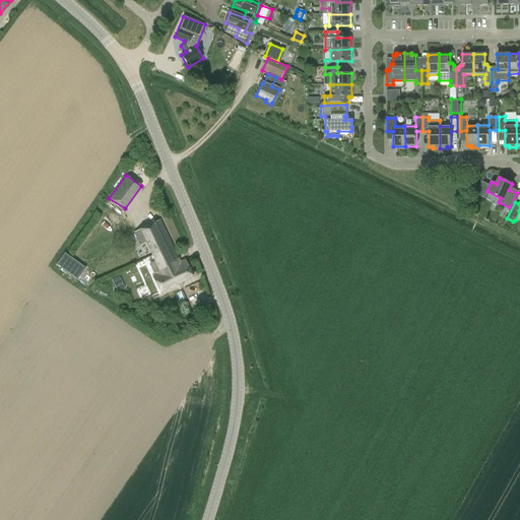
[(160,293),(194,278),(186,261),(181,263),(163,220),(134,234),(140,246),(145,243),(154,262),(149,264),(154,275),(153,276),(160,293)]
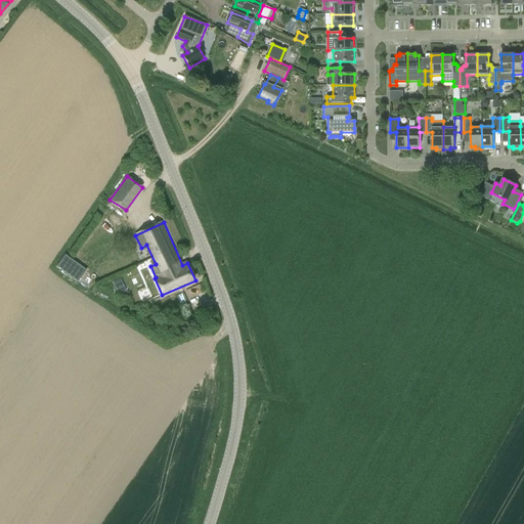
[(82,267),(67,256),(66,256),(57,267),(58,268),(73,278),(82,267)]
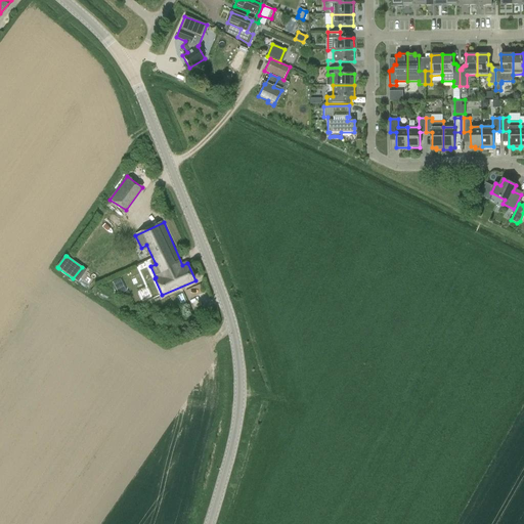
[(117,279),(113,281),(117,290),(121,287),(117,279)]
